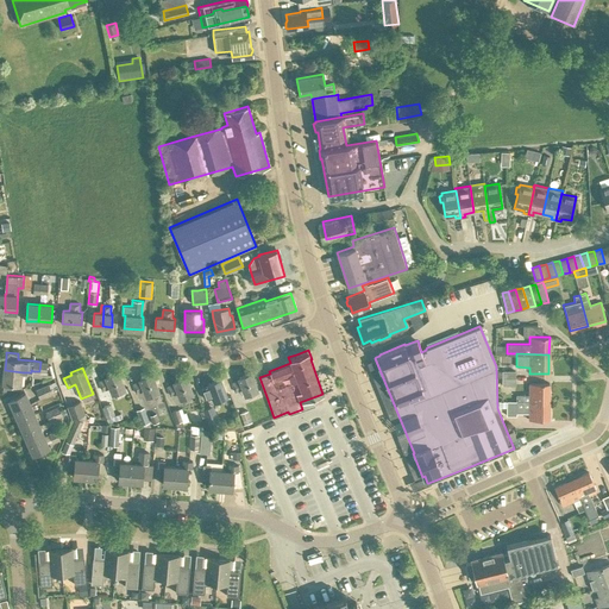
[(5,370),(4,382),(22,384),(23,372),(5,370)]
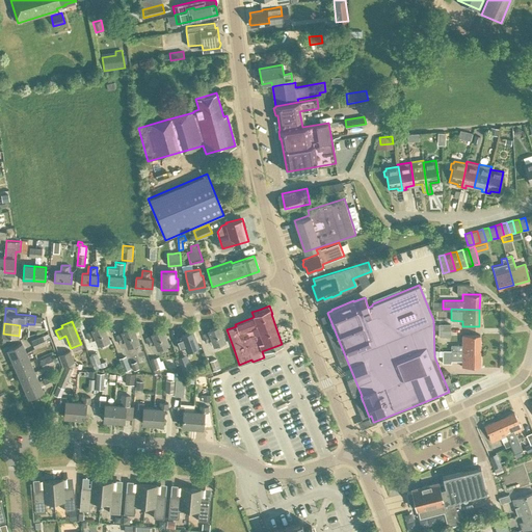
[(108,339),(103,324),(92,328),(94,329),(86,333),(89,341),(97,338),(99,343),(108,339)]
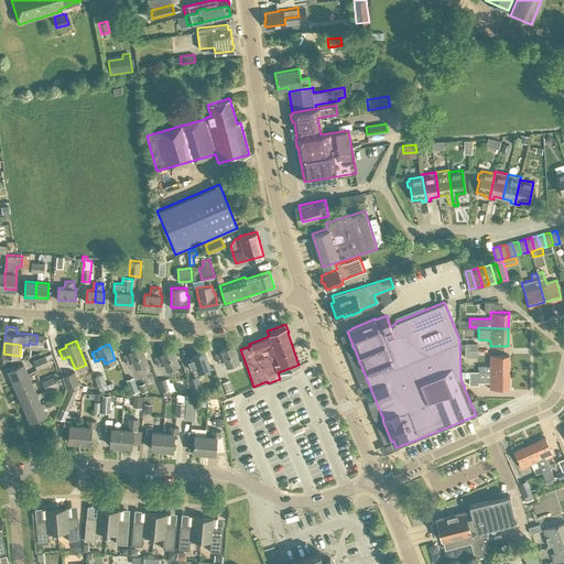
[(238,361),(232,345),(221,349),(221,350),(215,354),(218,362),(225,360),(227,365),(238,361)]
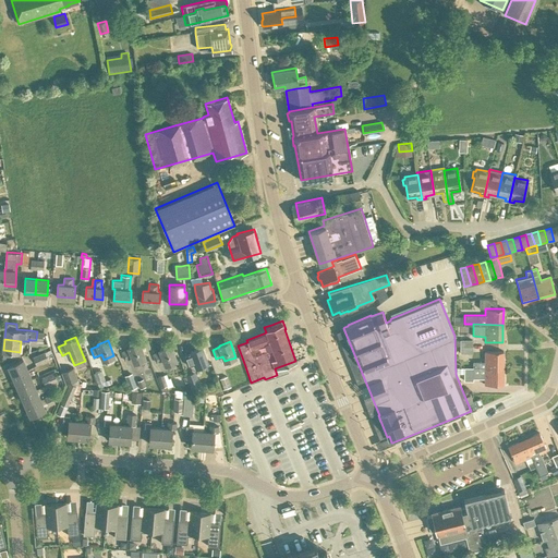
[(145,358),(138,342),(129,346),(129,349),(121,351),(125,360),(132,356),(134,362),(145,358)]
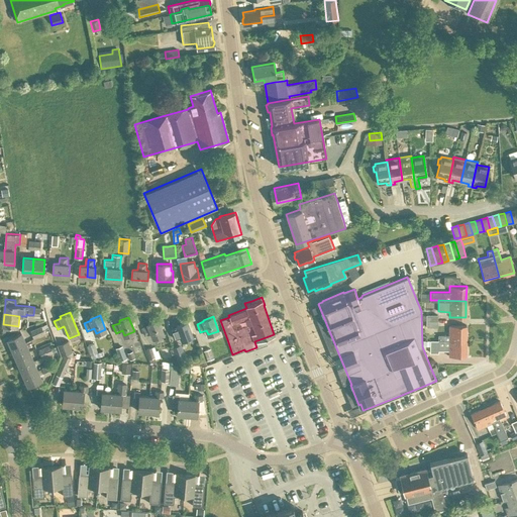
[(164,334),(159,319),(147,323),(148,325),(141,327),(144,335),(151,333),(153,338),(164,334)]
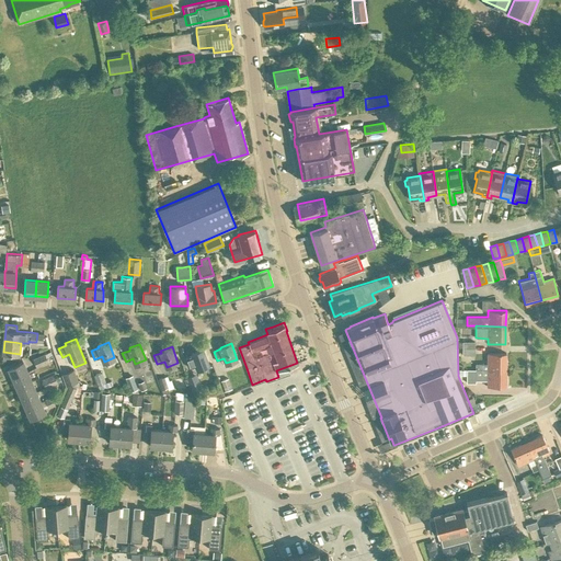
[(208,365),(203,348),(192,353),(193,355),(185,357),(189,366),(195,364),(197,369),(208,365)]
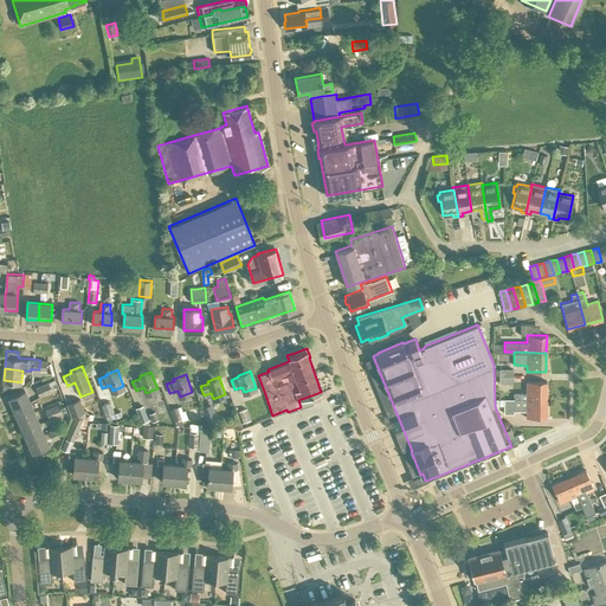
[(514,393),(514,398),(521,398),(527,398),(546,399),(546,381),(527,380),(527,393),(521,393),(514,393)]
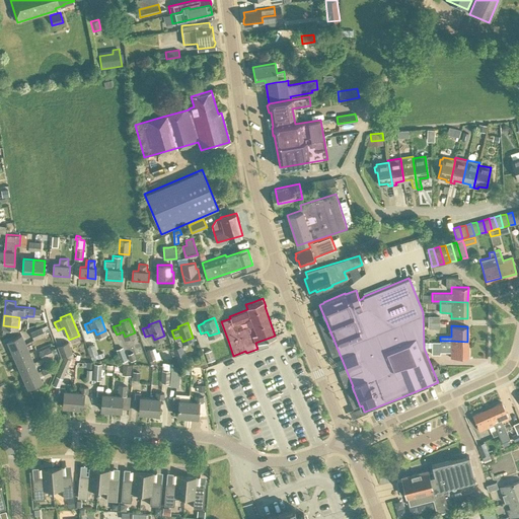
[(34,340),(45,335),(42,326),(30,331),(34,340)]
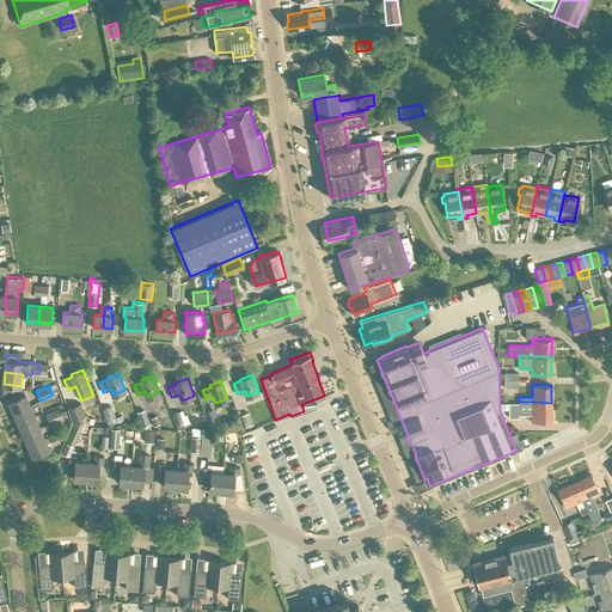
[(26,395),(10,402),(14,412),(31,405),(26,395)]
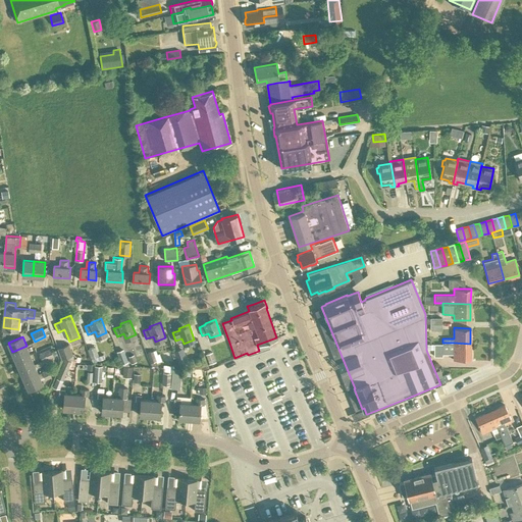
[(433,343),(433,356),(442,356),(442,354),(454,354),(453,360),(470,360),(470,344),(454,343),(449,343),(442,343),(433,343)]
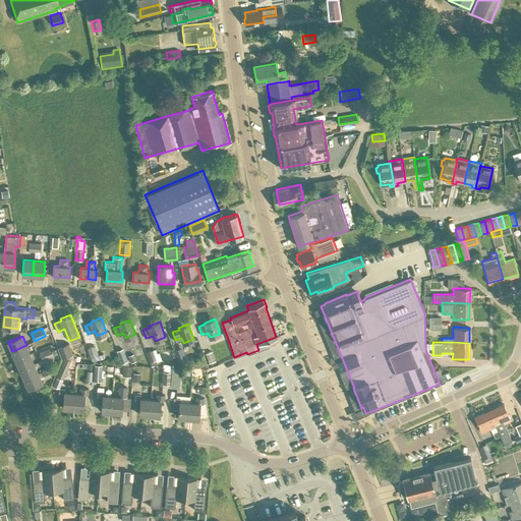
[(61,358),(73,354),(69,343),(57,347),(61,358)]
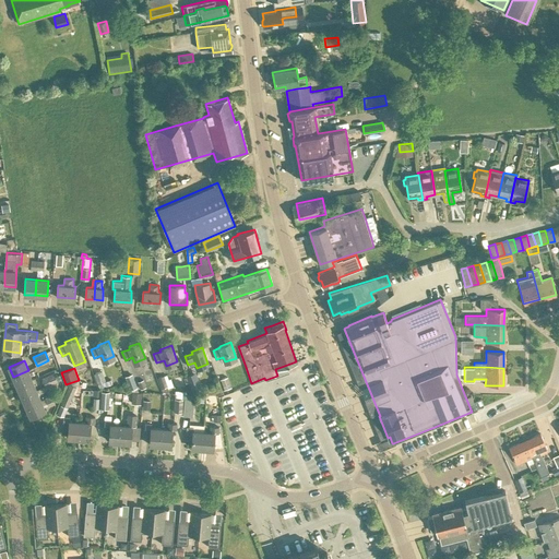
[(28,370),(13,377),(18,387),(33,380),(28,370)]
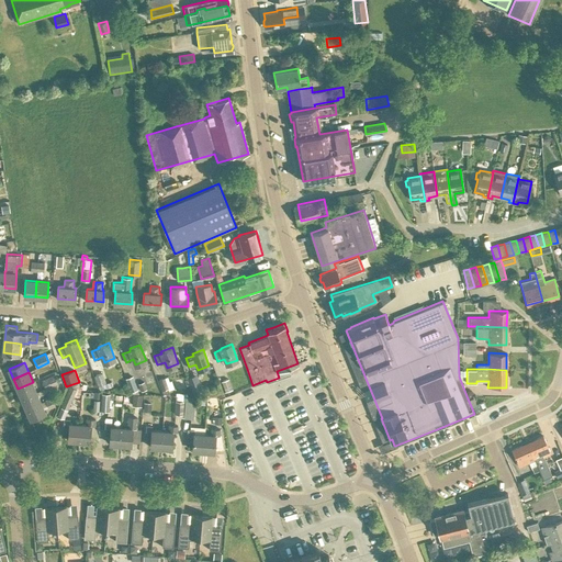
[(94,375),(98,385),(100,390),(112,385),(111,381),(107,383),(103,372),(94,375)]
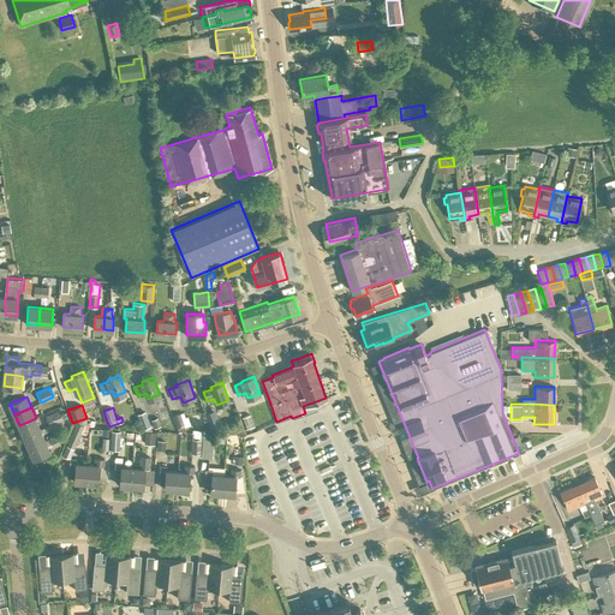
[(51,425),(64,419),(67,418),(65,412),(61,415),(59,410),(46,416),(51,425)]
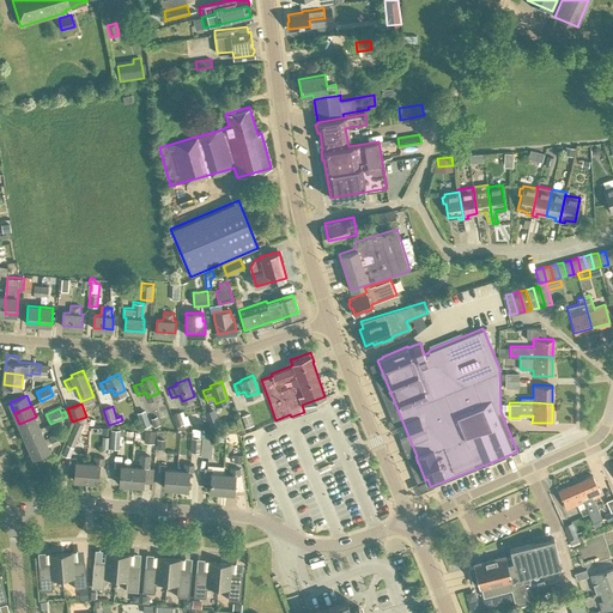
[(212,408),(205,411),(208,422),(212,431),(213,431),(219,429),(218,426),(222,425),(218,418),(216,419),(212,408)]
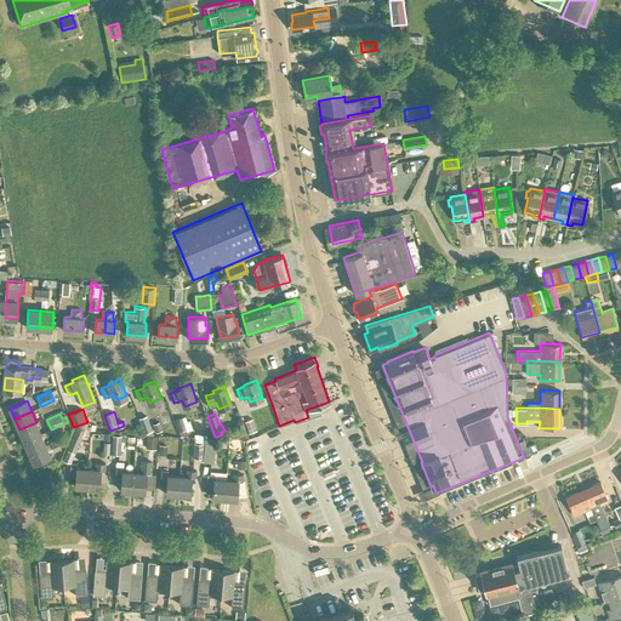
[(147,415),(140,417),(144,429),(146,432),(153,429),(152,427),(149,421),(147,415)]
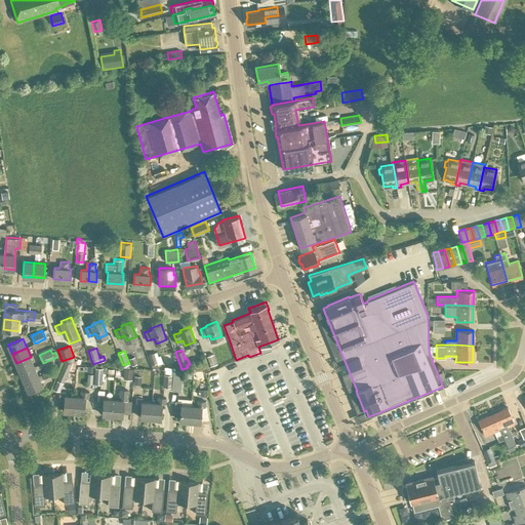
[(148,355),(153,368),(158,366),(158,364),(162,362),(160,355),(158,356),(157,352),(148,355)]
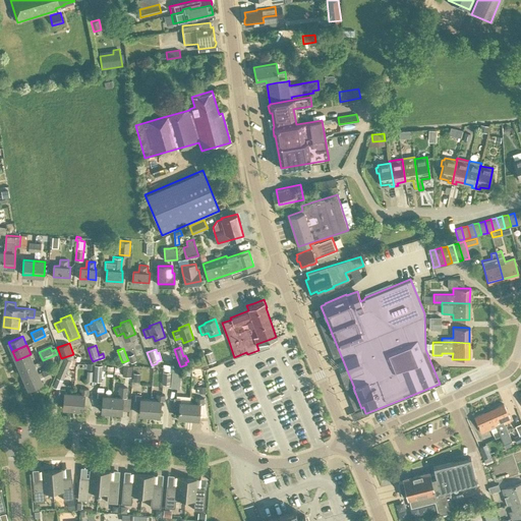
[(210,363),(215,360),(212,351),(206,353),(210,363)]
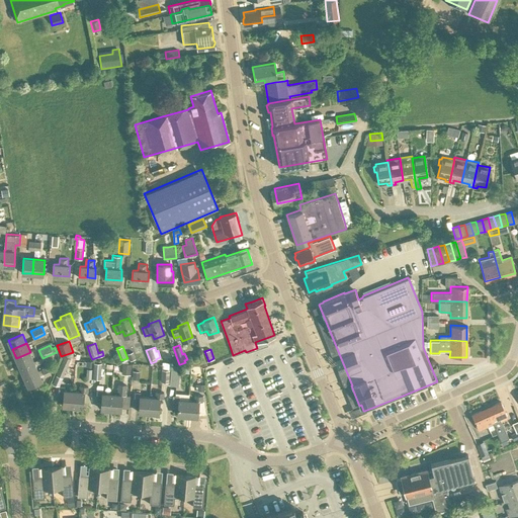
[(30,352),(16,358),(20,368),(34,362),(30,352)]
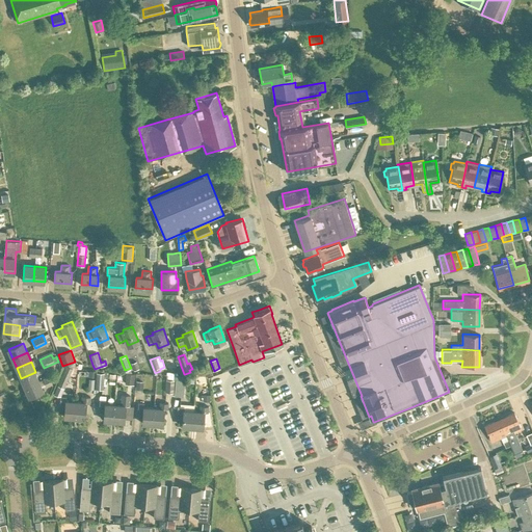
[(65,366),(58,384),(64,388),(73,368),(65,366)]
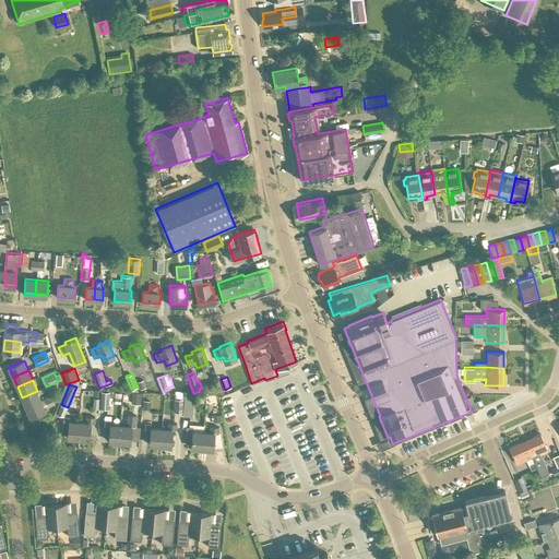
[(37,391),(22,397),(26,407),(42,401),(37,391)]
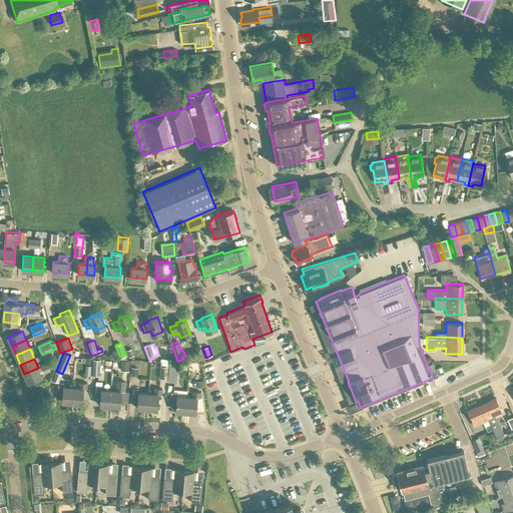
[(91,375),(99,376),(100,360),(92,359),(91,375)]
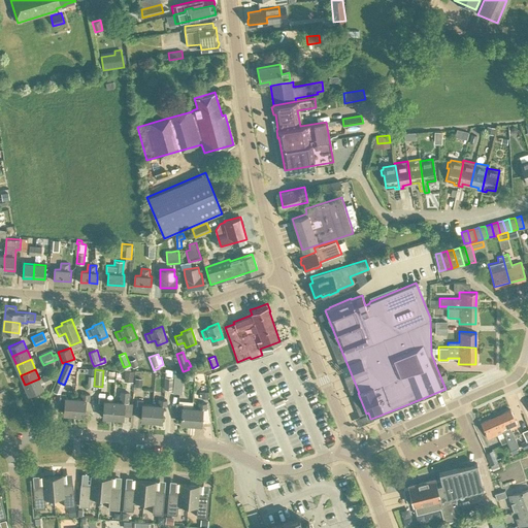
[(124,382),(133,382),(134,371),(125,370),(124,382)]
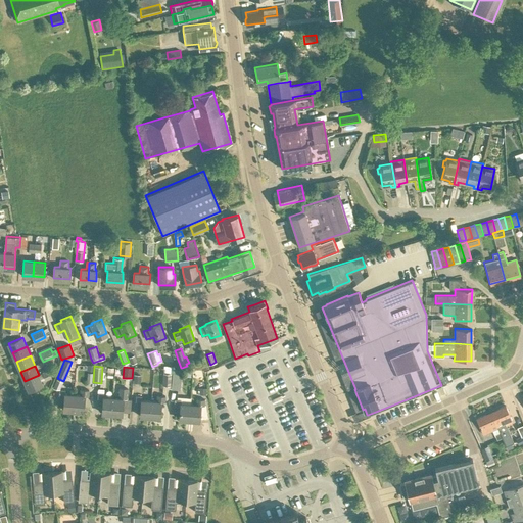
[(51,377),(48,370),(42,372),(45,380),(51,377)]
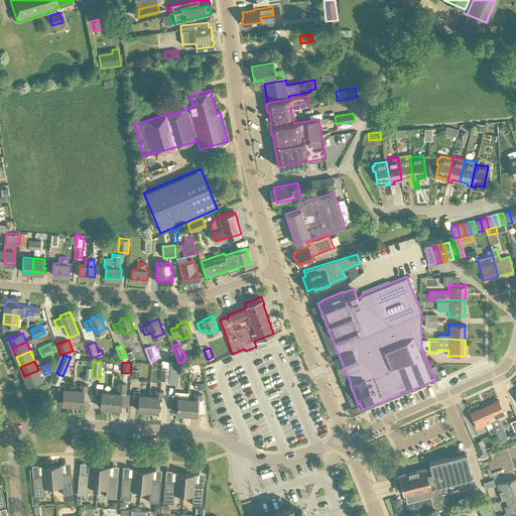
[(160,380),(168,380),(168,368),(161,368),(160,380)]
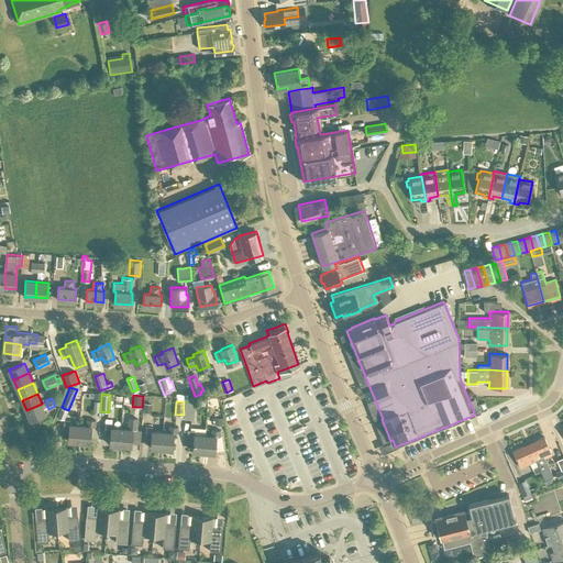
[(196,403),(186,401),(185,415),(184,418),(194,419),(196,403)]
